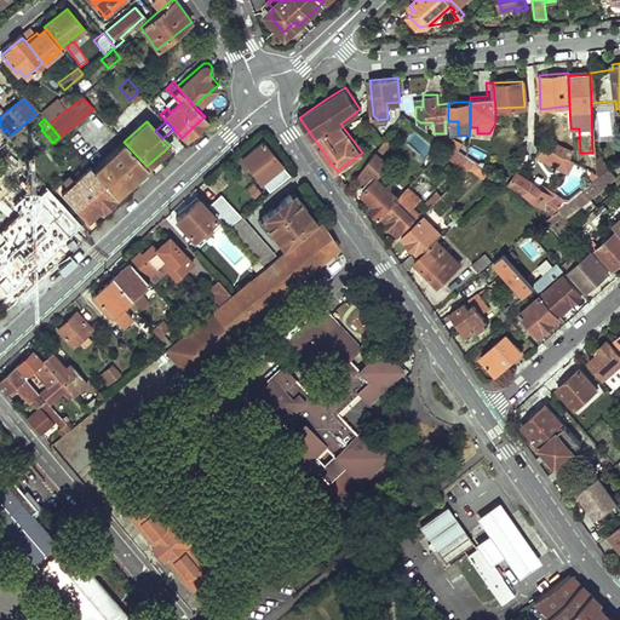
[(386,138),(374,153),(383,160),(395,144),(386,138)]
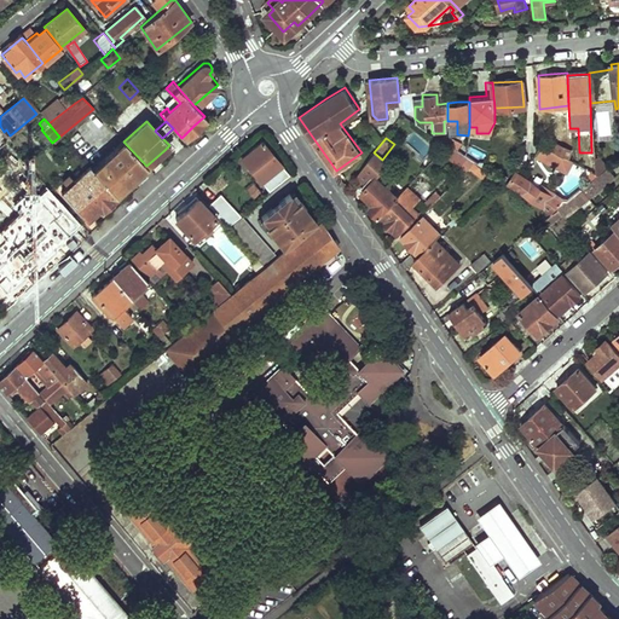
[(289,173),(262,140),(242,157),(268,190),(289,173)]
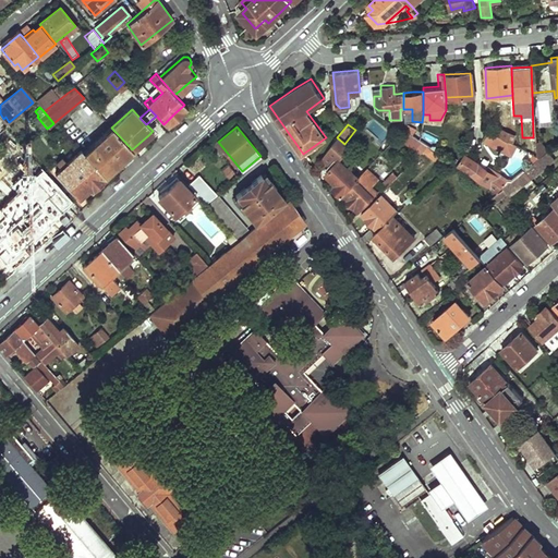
[(82,154),(102,176),(120,160),(132,149),(111,128),(82,154)]
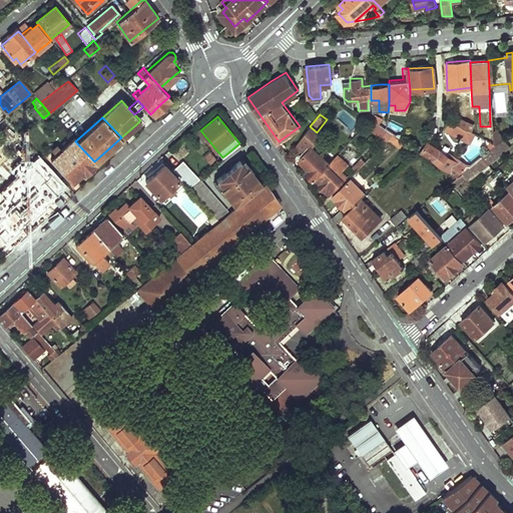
[(372,124),(383,130),(385,128),(386,120),(379,119),(377,121),(372,117),(368,121),(372,124)]
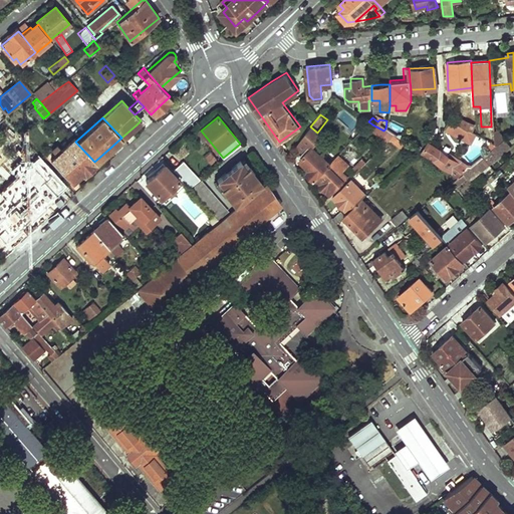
[(474,135),(473,123),(463,118),(459,125),(465,130),(474,135)]
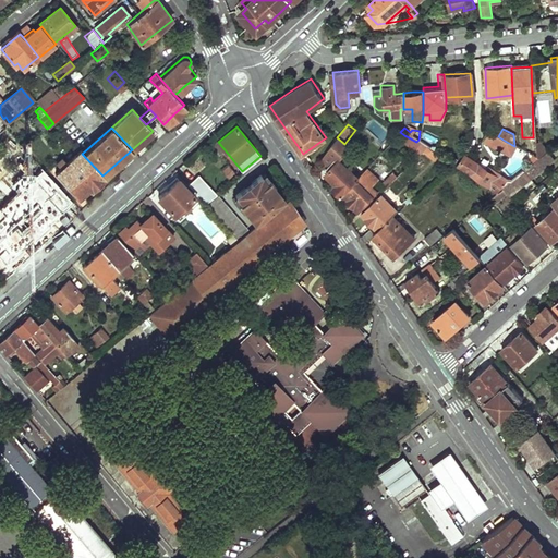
[(489,143),(499,150),(505,141),(498,136),(487,130),(484,136),(485,143),(489,143)]
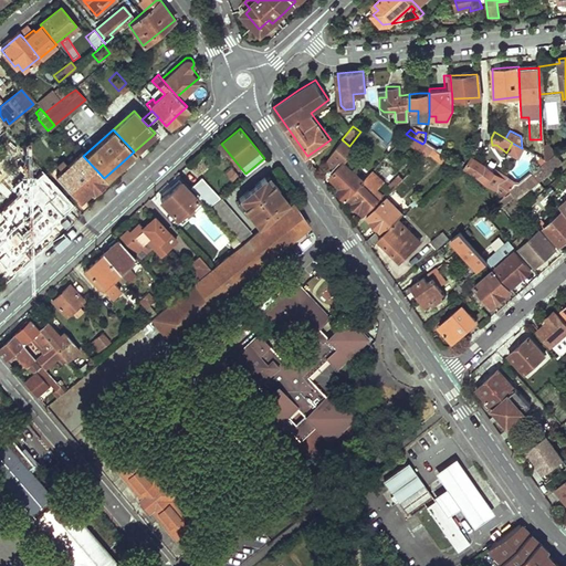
[(422,144),(410,137),(407,140),(406,143),(418,154),(425,146),(422,144)]
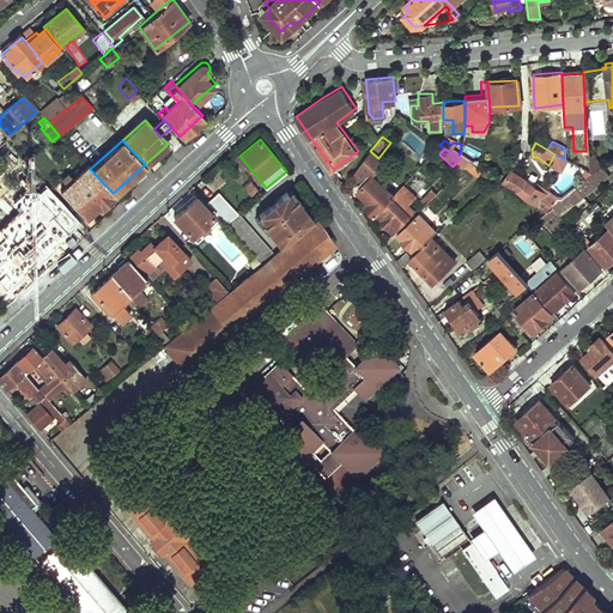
[(548,165),(559,173),(565,162),(565,161),(554,155),(548,165)]
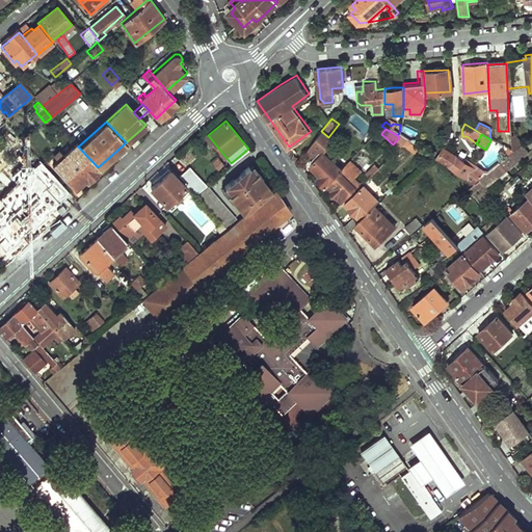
[(417,151),(408,143),(405,149),(413,155),(417,151)]
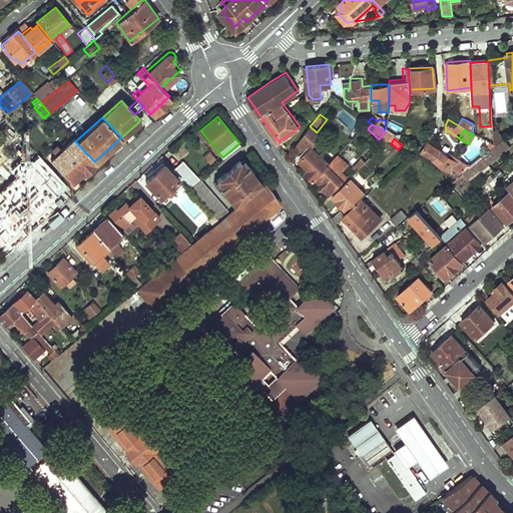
[(50,160),(72,183),(81,175),(83,177),(85,175),(97,164),(94,161),(75,141),(73,139),(50,160)]
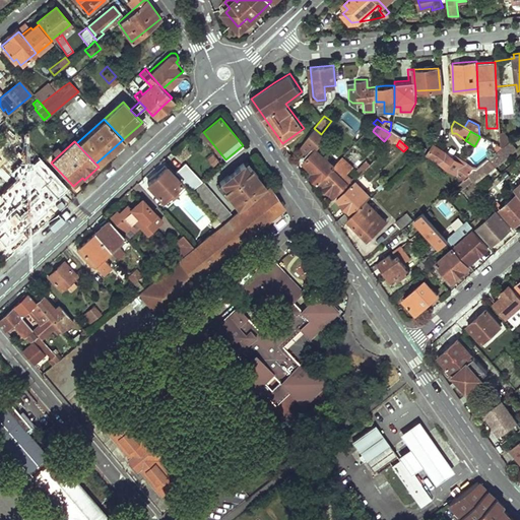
[(516,150),(510,143),(505,147),(511,154),(516,150)]
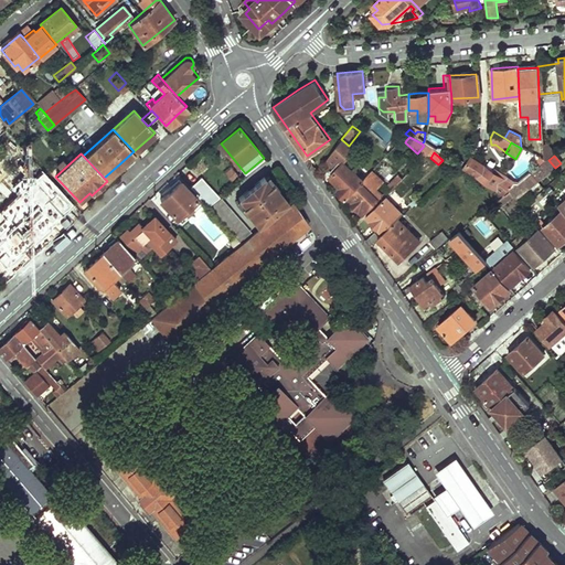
[(509,193),(513,198),(515,200),(537,182),(531,176),(531,174),(519,184),(514,183),(498,173),(497,177),(470,158),(462,168),(502,196),(505,191),(509,193)]
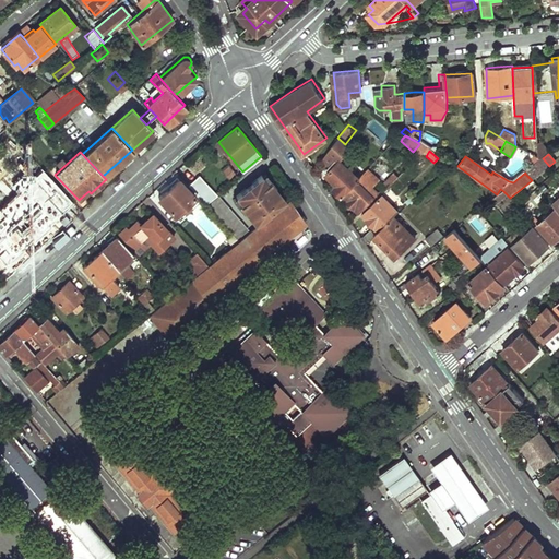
[(334,187),(342,195),(360,178),(341,158),(325,171),(337,183),(334,187)]
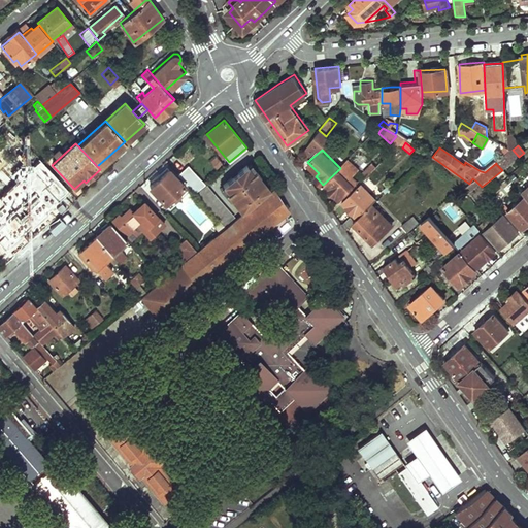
[(496,164),(502,170),(519,157),(513,150),(496,164)]
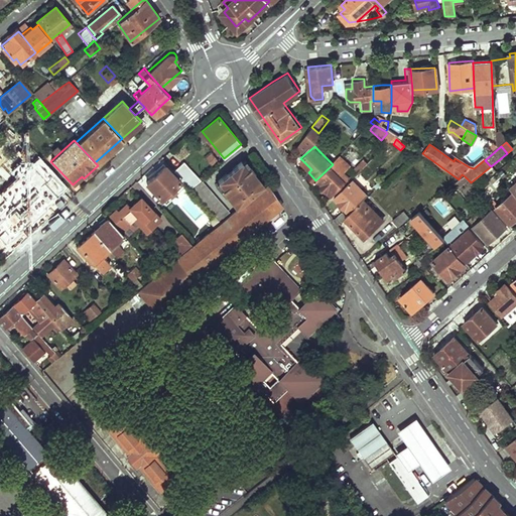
[(214,164),(220,159),(215,153),(209,157),(214,164)]
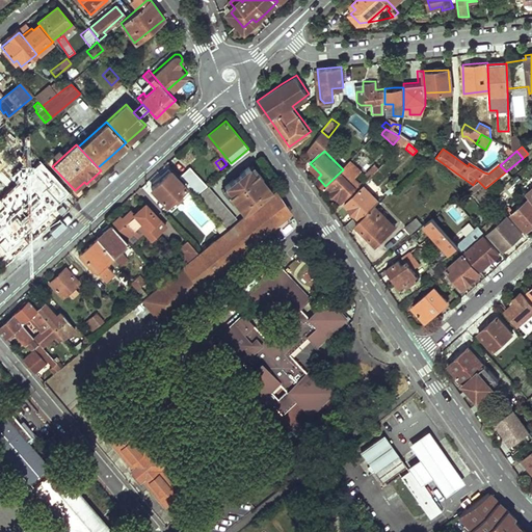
[(362,170),(351,160),(345,166),(343,169),(325,186),(341,202),(361,182),(355,177),(362,170)]
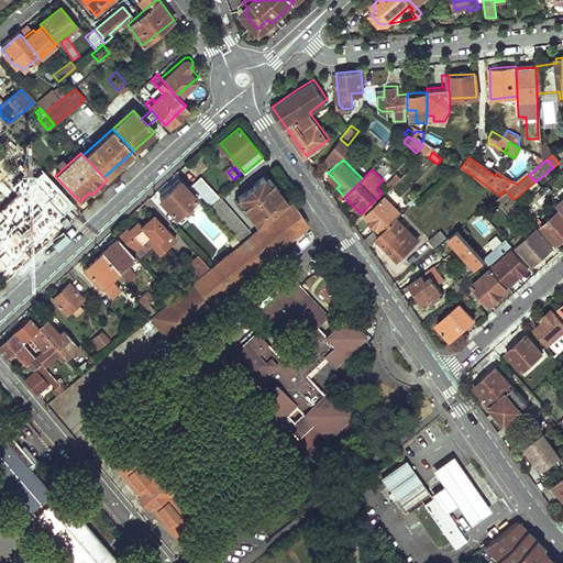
[(218,196),(200,176),(190,186),(208,205),(218,196)]
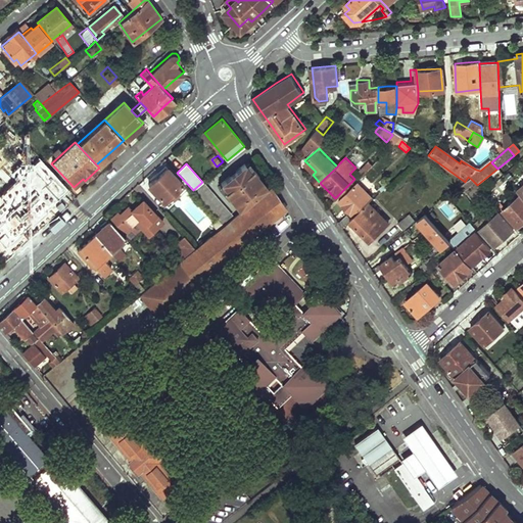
[(240,209),(268,186),(252,169),(251,170),(245,163),(222,183),(227,189),(225,191),(240,209)]
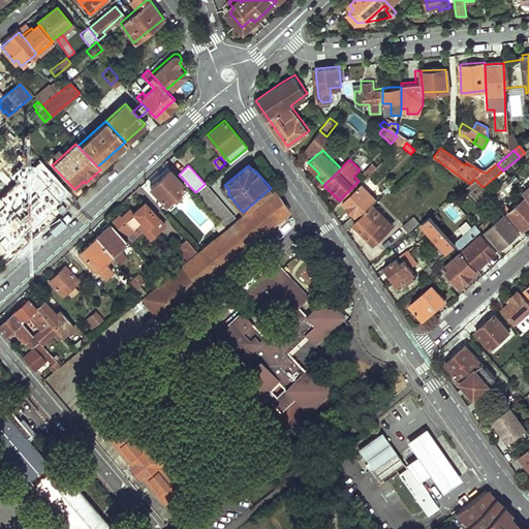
[(166,204),(185,186),(170,169),(158,181),(152,187),(166,204)]
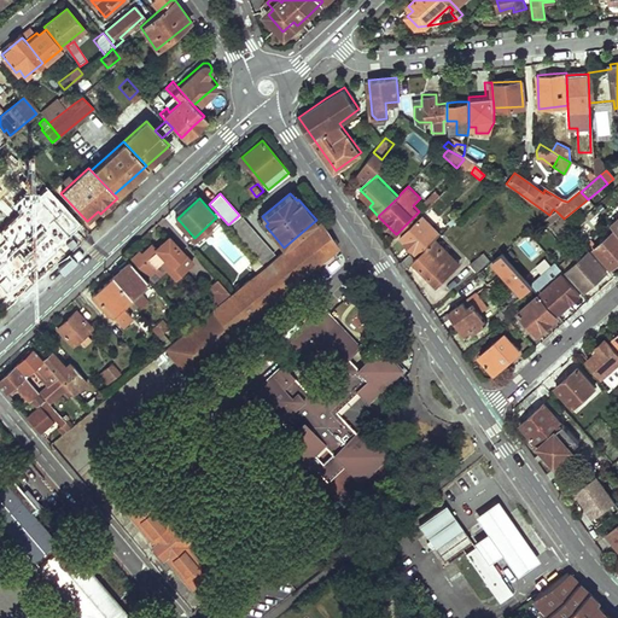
[(69,237),(71,238),(82,228),(60,204),(50,214),(52,216),(31,234),(41,246),(36,251),(42,257),(47,254),(48,255),(62,244),(69,237)]
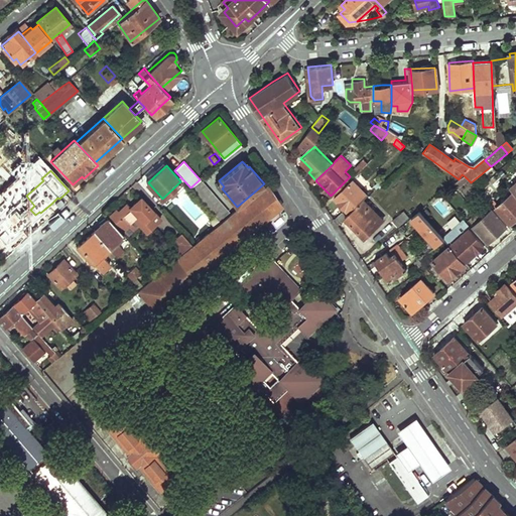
[(469,180),(465,176),(457,182),(461,187),(469,180)]
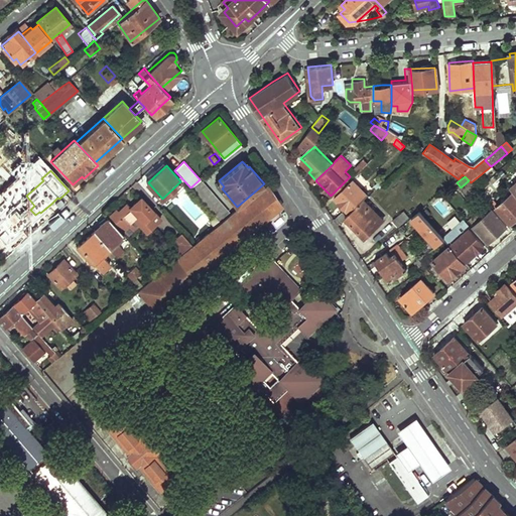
[(499,176),(491,181),(495,188),(503,183),(499,176)]
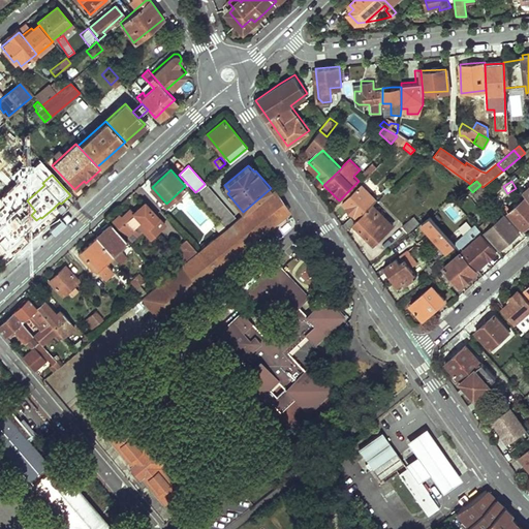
[(195,192),(225,225),(237,216),(208,182),(195,192)]
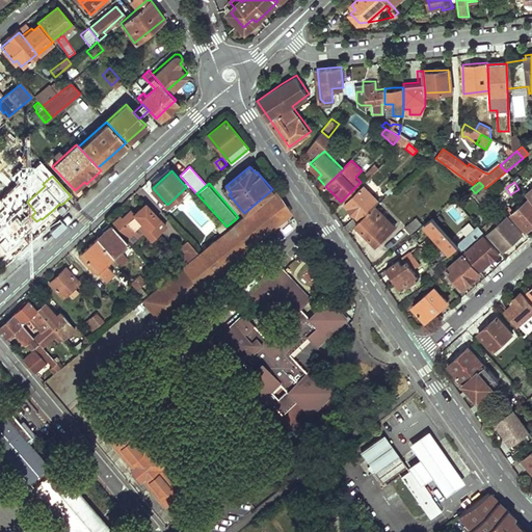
[(344,204),(360,219),(376,205),(379,202),(363,185),(344,204)]
